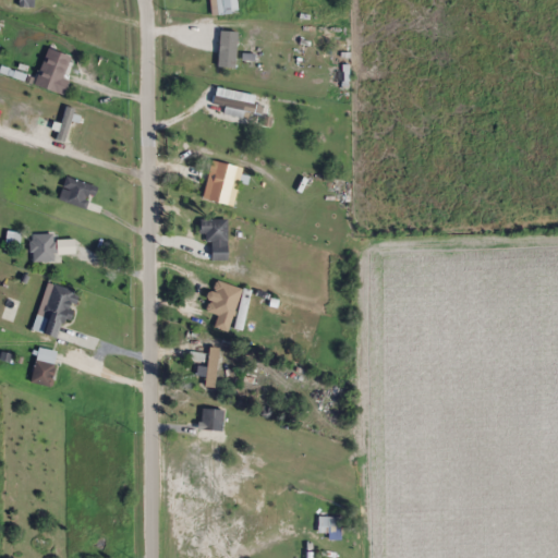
[(245,37),(245,79),(255,79),(255,37),(245,37)]
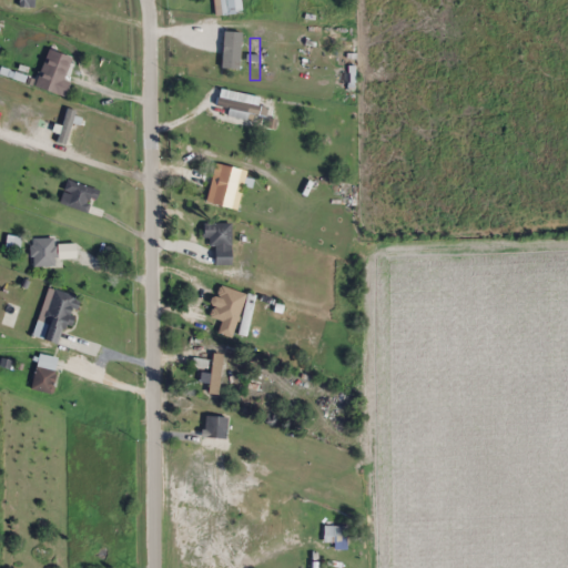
[(38,88),(64,93),(72,56),(46,50),(38,88)]
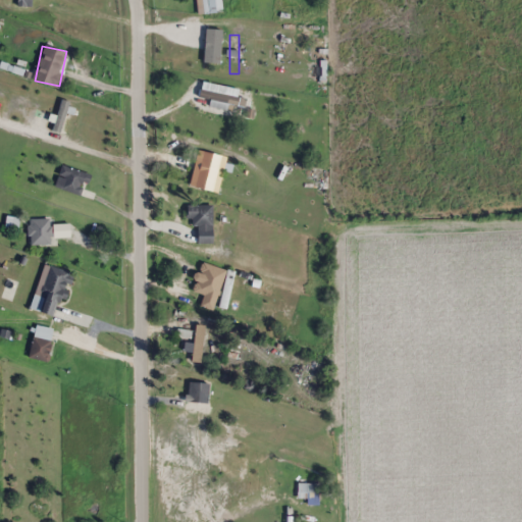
[(197,179),(213,186),(221,162),(204,156),(197,179)]
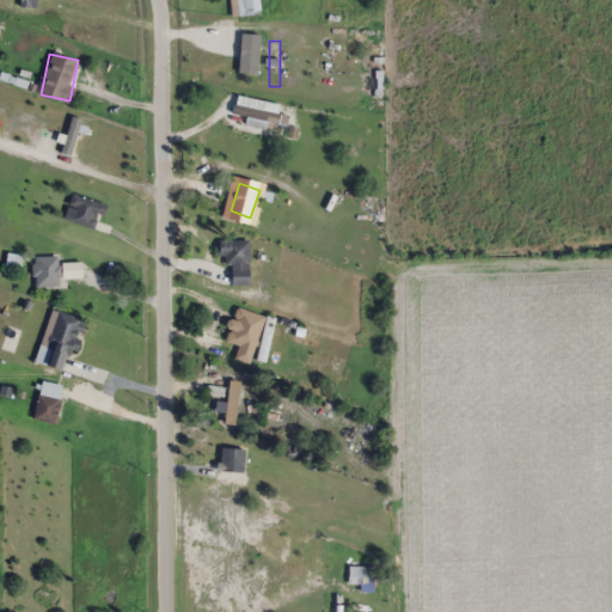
[(106,204),(74,193),(65,219),(98,231),(106,204)]
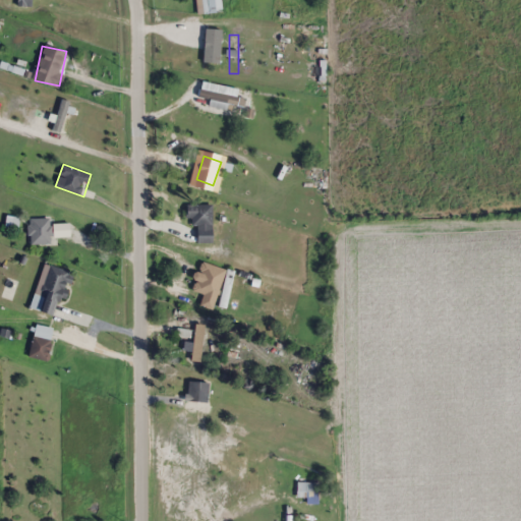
[(190,205),(190,226),(198,226),(198,242),(214,242),(214,205),(190,205)]
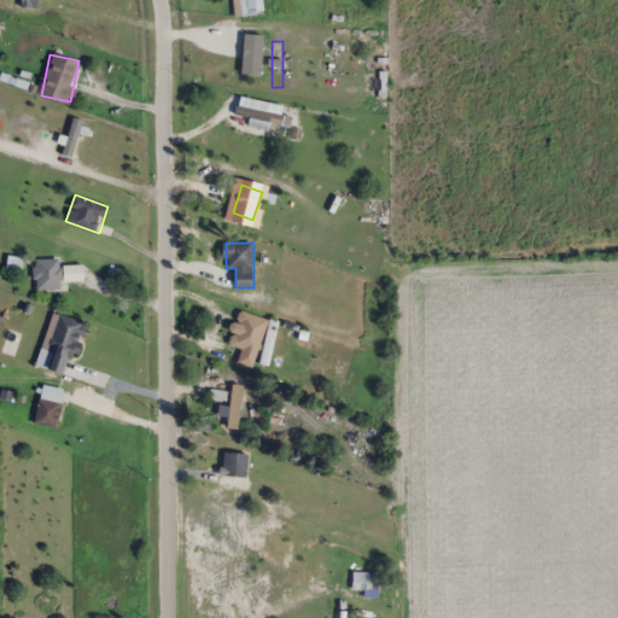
[(35,257),(35,289),(68,289),(68,283),(85,283),(85,264),(60,264),(60,257),(35,257)]
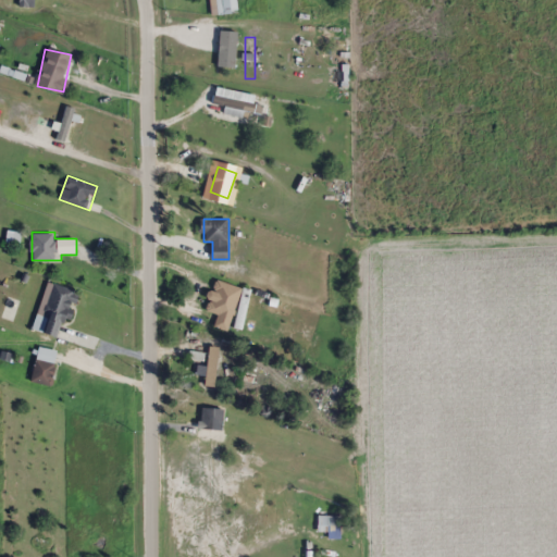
[(76,291),(48,282),(37,313),(50,318),(46,332),(61,337),(76,291)]
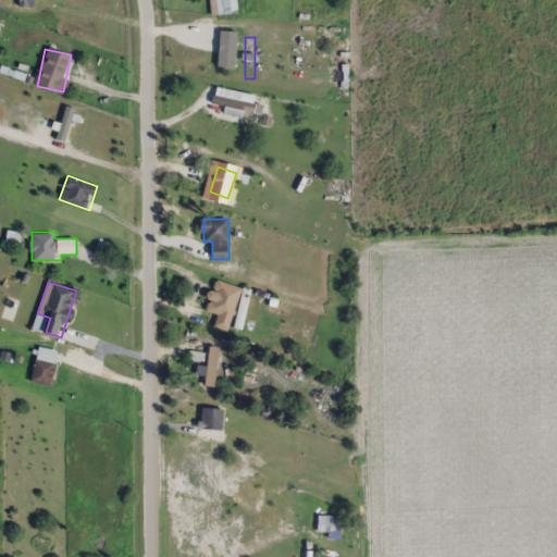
[(220,323),(223,283),(215,282),(211,322),(220,323)]
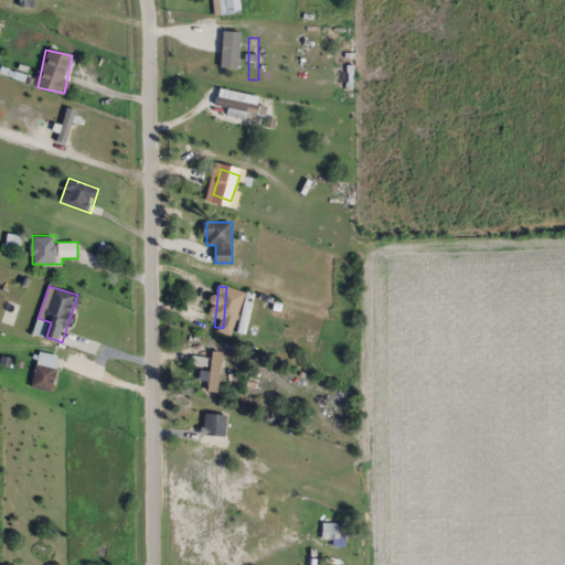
[(201,379),(210,380),(209,391),(219,392),(223,353),(213,351),(211,373),(202,371),(201,379)]
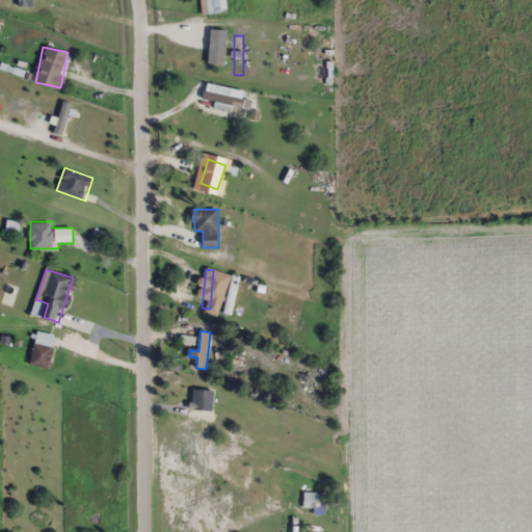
[(57,337),(37,331),(29,364),(48,369),(57,337)]
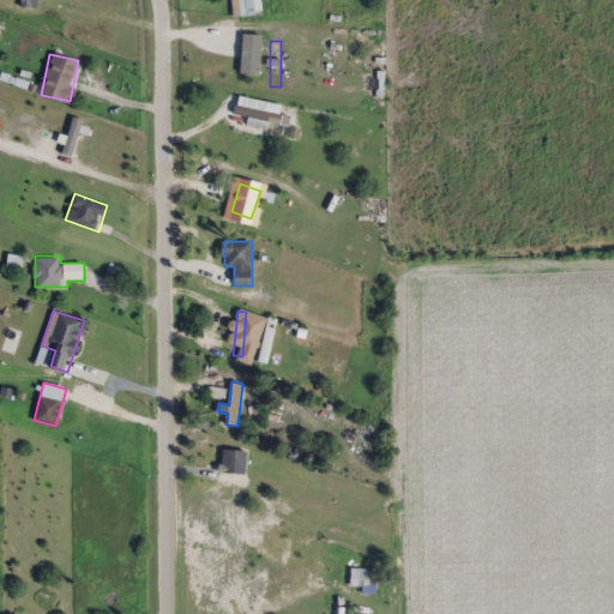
[(246,474),(247,450),(222,450),(222,474),(246,474)]
